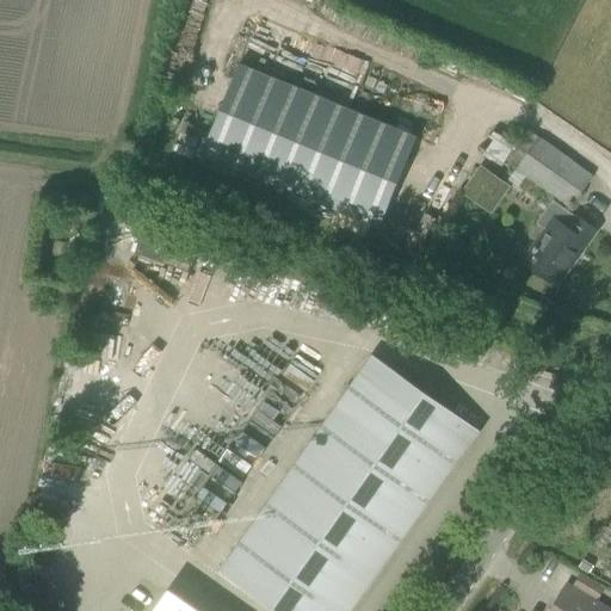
[(378,228),(417,137),(239,63),(201,154),(378,228)]
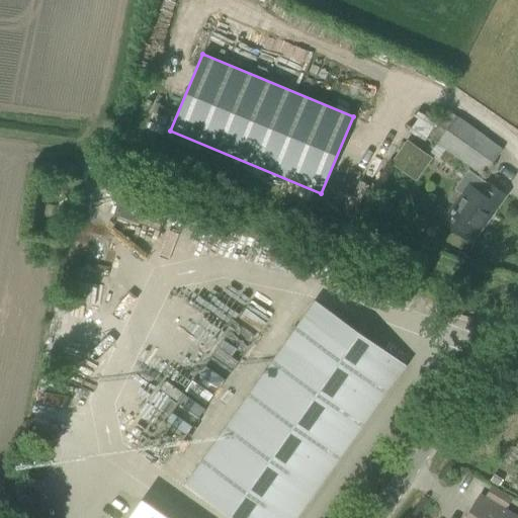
[(438,143),(466,164),(483,175),(502,149),(456,116),(438,143)]
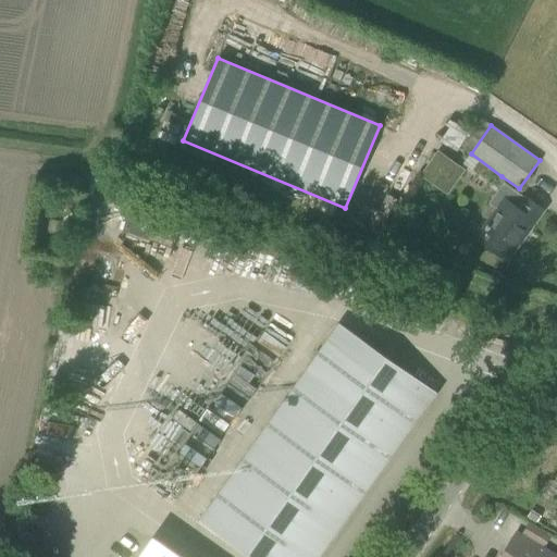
[(437,152),(420,176),(446,196),(463,171),(437,152)]
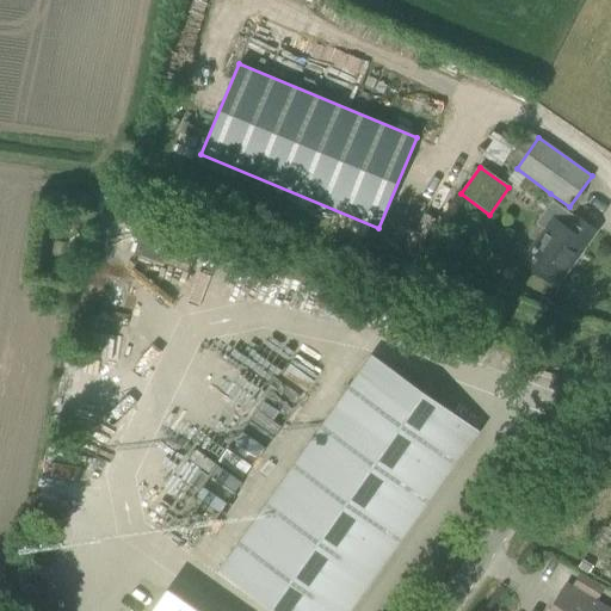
[(575,250),(579,252),(594,229),(563,209),(555,220),(524,261),(555,284),(567,267),(565,265),(575,250)]
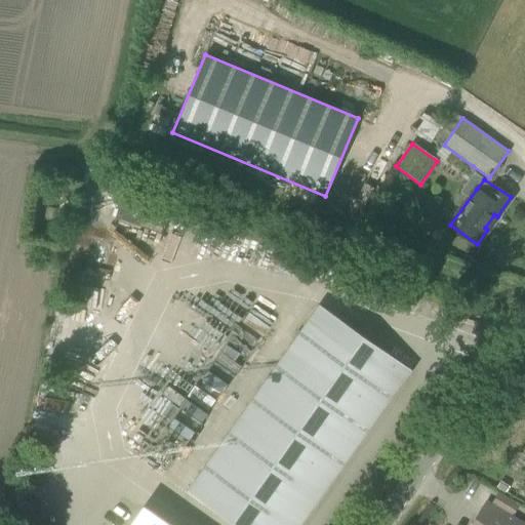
[(126,189),(116,216),(162,234),(172,205),(126,189)]
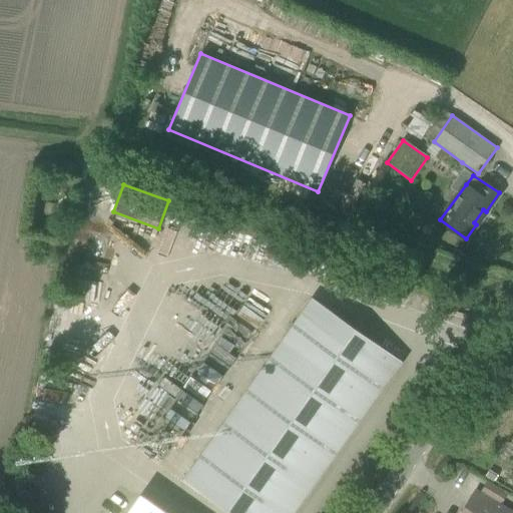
[(205,495),(231,512),(293,512),(401,362),(334,315),(205,495)]
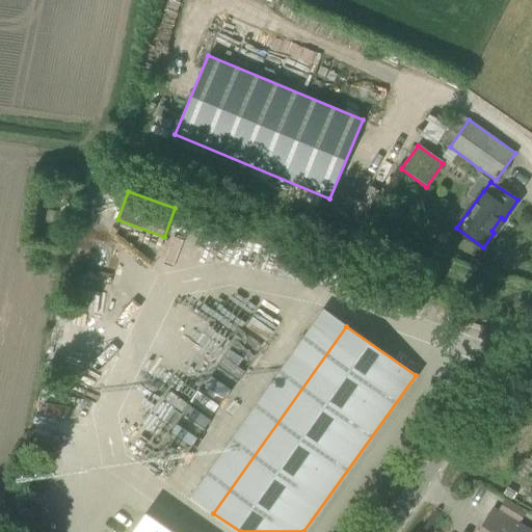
[(531,446),(503,493),(531,509),(531,446)]
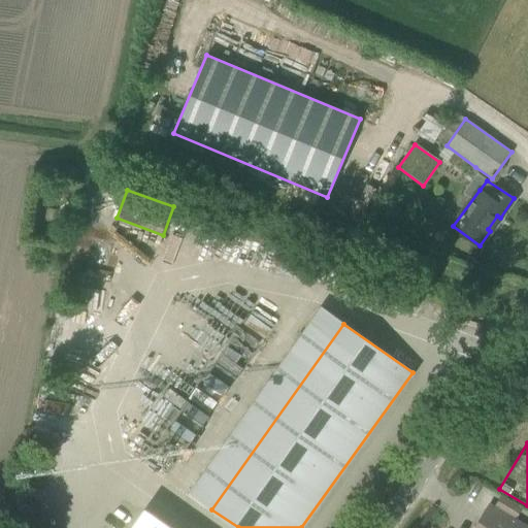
[(527,527),(507,516),(490,505),(475,527),(527,527)]
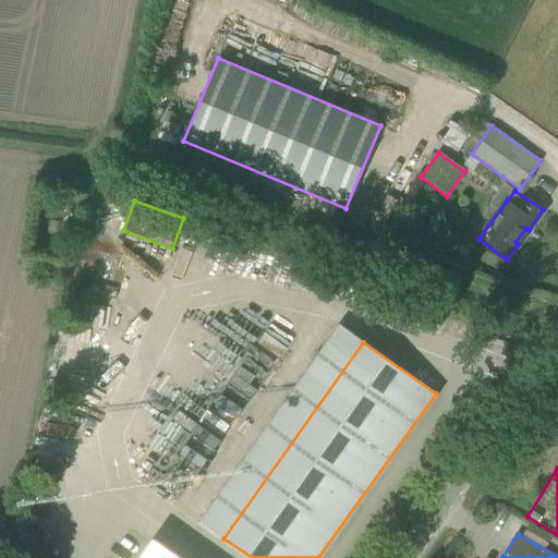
[(176,557),(155,543),(143,557),(176,557)]
